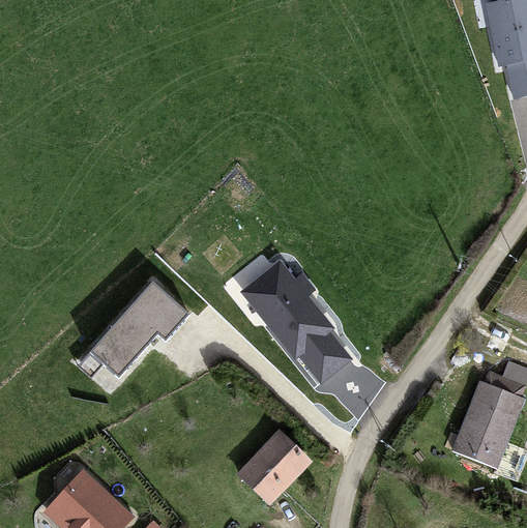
[(500,0),(484,5),(492,34),(489,35),(498,65),(505,63),(516,96),(526,93),(526,0),(500,0)]
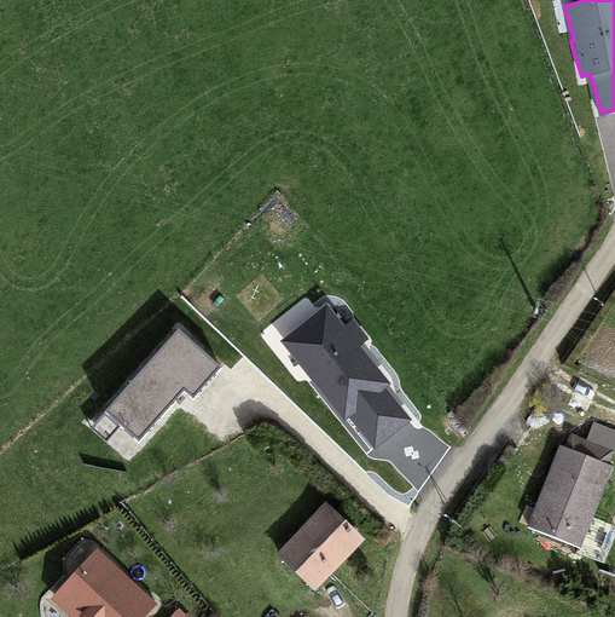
[(328,305),(290,334),(314,363),(309,367),(346,413),(350,409),(376,442),(410,415),(383,382),(387,379),(357,341),(365,335),(353,319),(344,326),(328,305)]
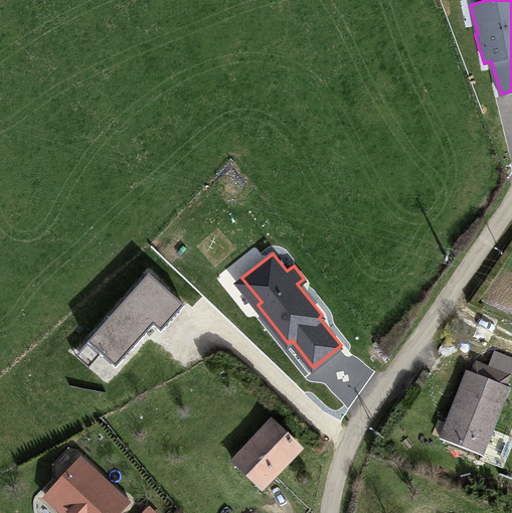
[(149,271),(88,340),(101,351),(117,365),(154,323),(161,329),(185,303),(149,271)]
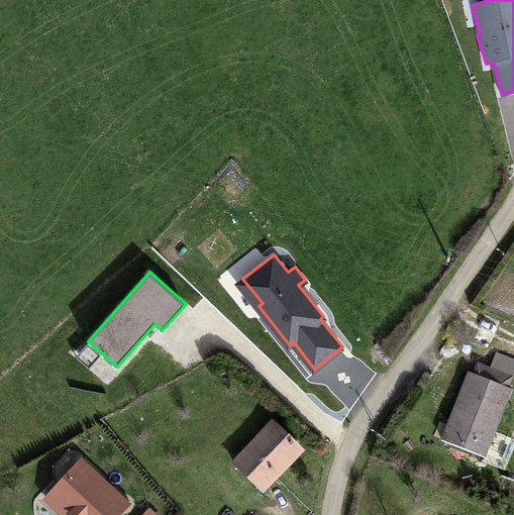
[(101,352),(88,341),(77,354),(90,366),(101,352)]
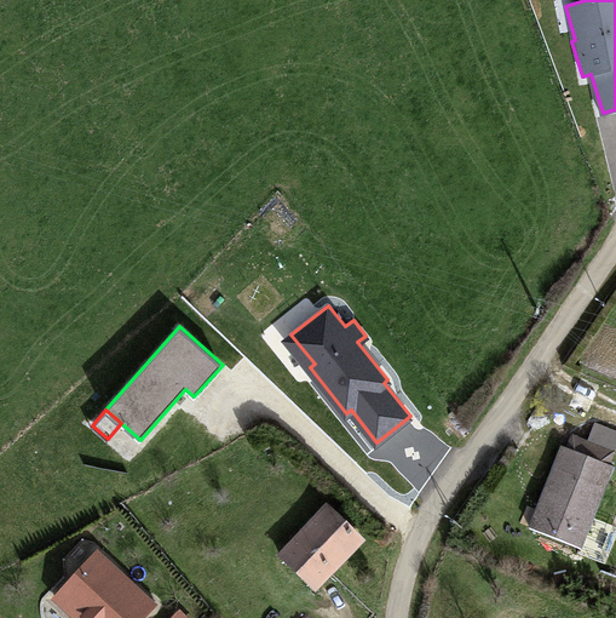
[(615,468),(611,467),(615,458),(615,455),(574,439),(569,451),(568,451),(534,532),(583,550),(605,492),(608,492),(608,491),(606,491),(615,469),(615,468)]
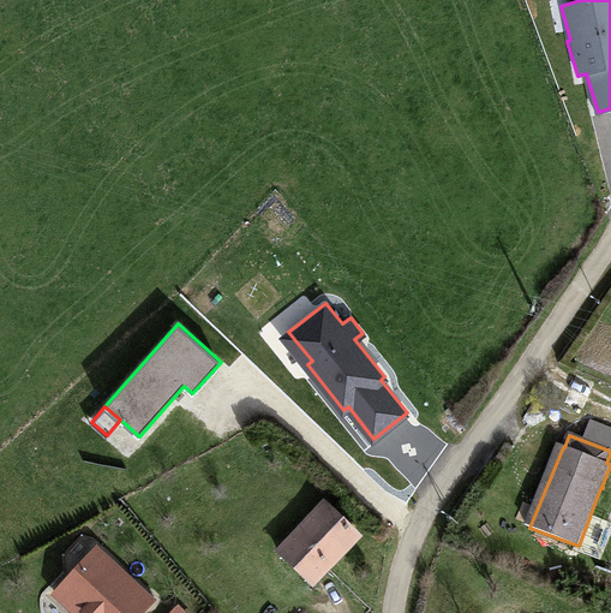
[(357,537),(321,505),(280,558),(315,587),(357,537)]
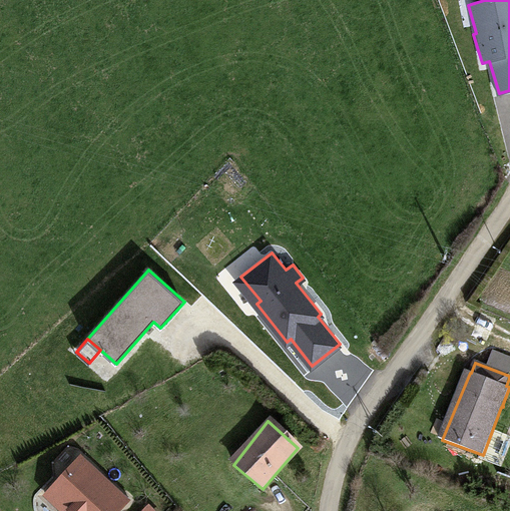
[(81,455),(47,492),(68,510),(114,510),(127,497),(81,455)]
